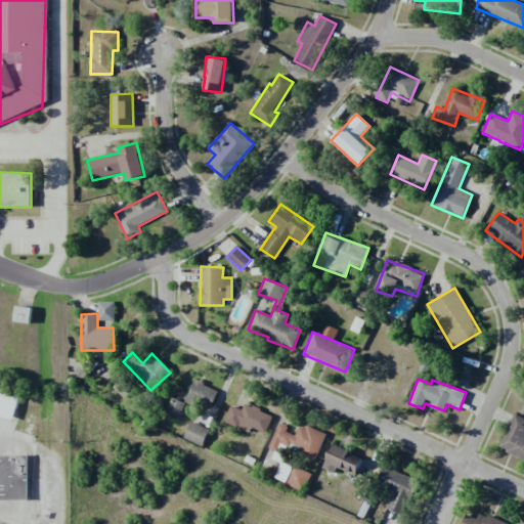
[(180,417),(184,407),(194,410),(198,401),(212,407),(218,390),(193,381),(185,403),(171,397),(166,411),(180,417)]
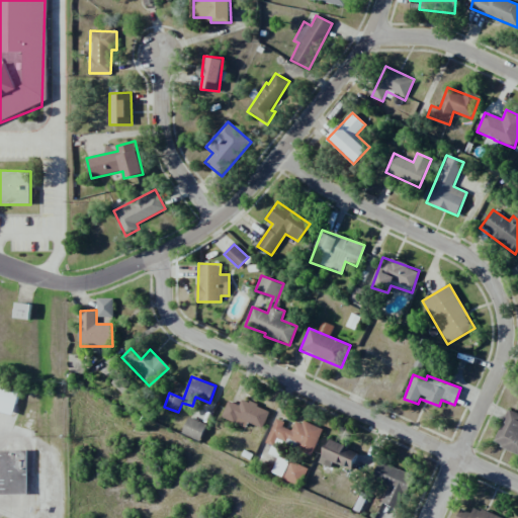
[(246,428),(249,423),(262,429),(270,411),(243,399),(240,406),(229,401),(222,417),(246,428)]
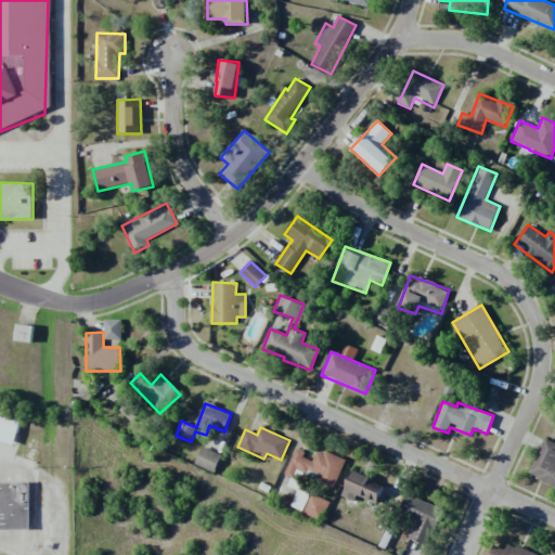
[(528,475),(554,486),(554,442),(544,438),(528,475)]
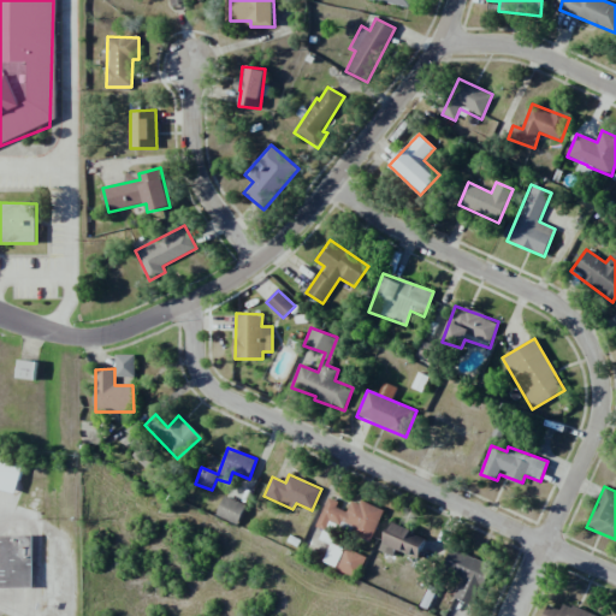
[(217,515),(237,523),(244,505),(224,497),(217,515)]
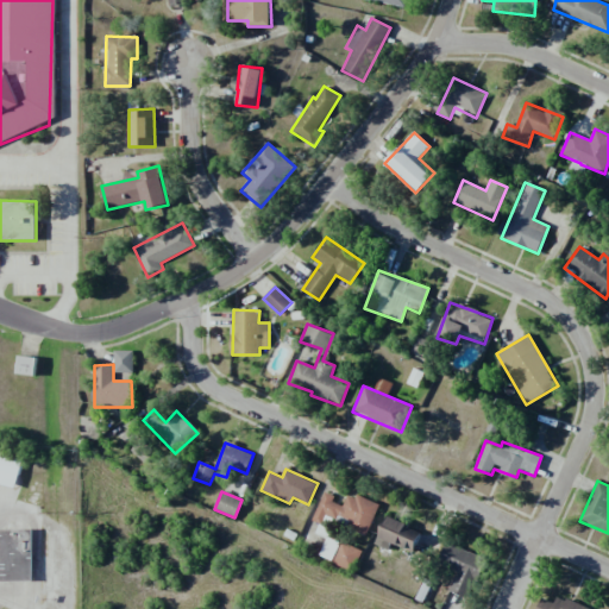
[(378,504),(349,494),(345,502),(322,495),(314,520),(324,523),(325,519),(369,534),(378,504)]
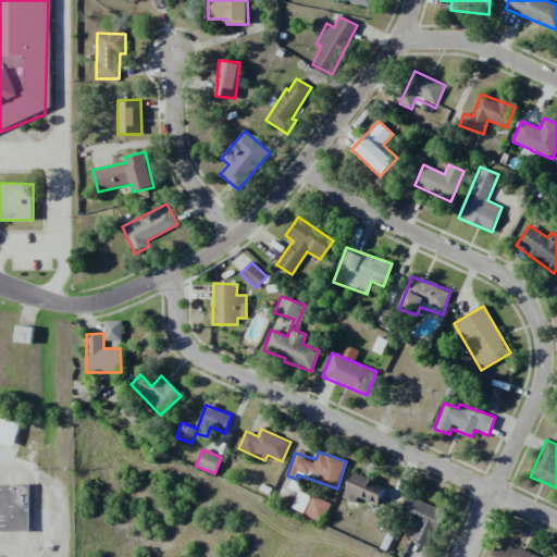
[(355,503),(358,497),(378,506),(386,486),(354,472),(343,497),(355,503)]
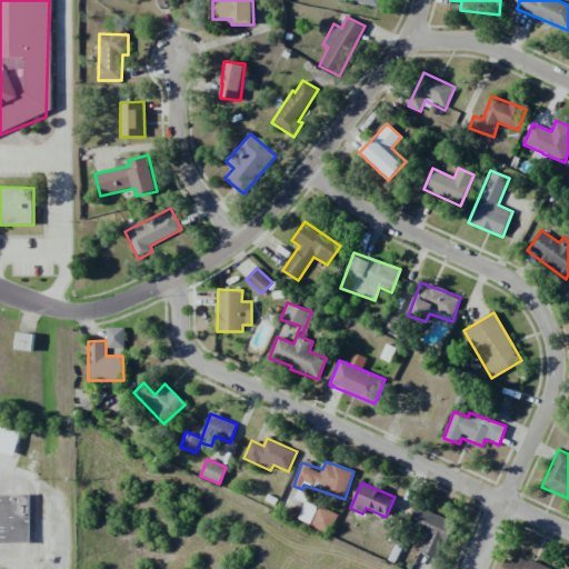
[(437,559),(452,521),(416,507),(408,527),(427,533),(419,552),(437,559)]
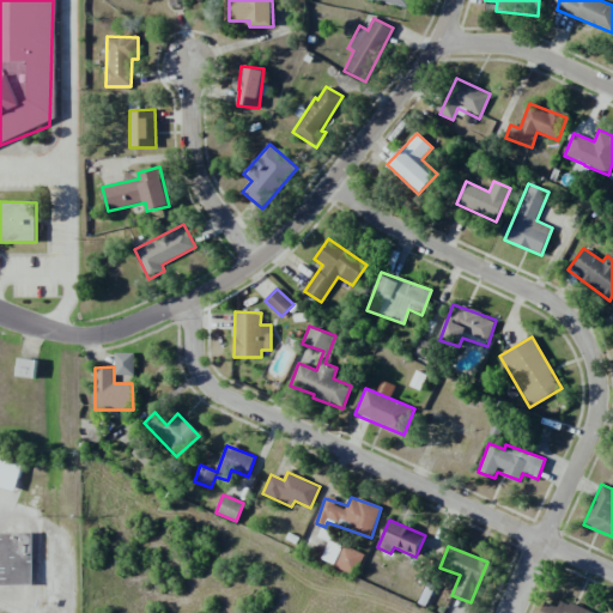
[(558,607),(544,601),(540,612),(595,612),(596,612),(560,600),(558,607)]
